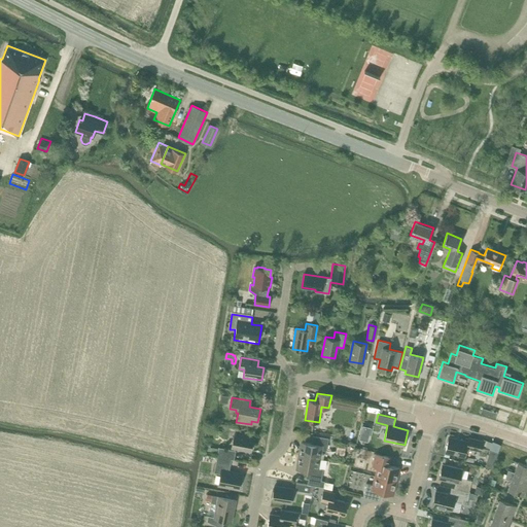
[(366,441),(369,432),(360,430),(358,438),(366,441)]
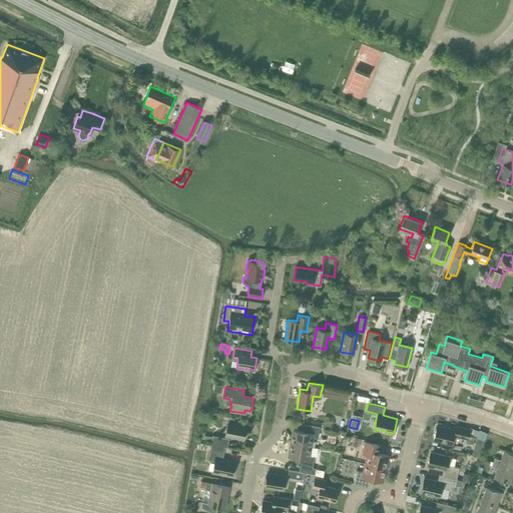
[(225,435),(244,438),(246,426),(239,424),(240,421),(232,420),(231,423),(227,422),(225,435)]
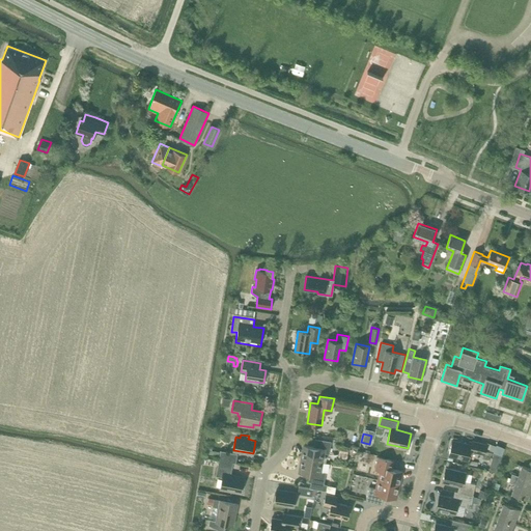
[(317,439),(316,447),(303,445),(301,458),(322,462),(324,452),(329,453),(331,441),(317,439)]
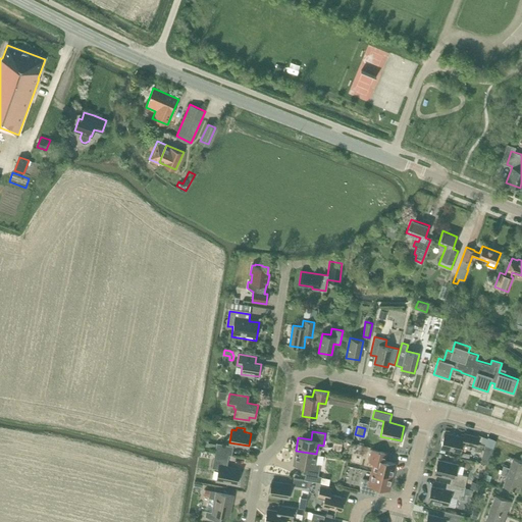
[(462,442),(476,446),(478,437),(464,433),(463,437),(445,433),(440,447),(446,448),(460,452),(462,442)]
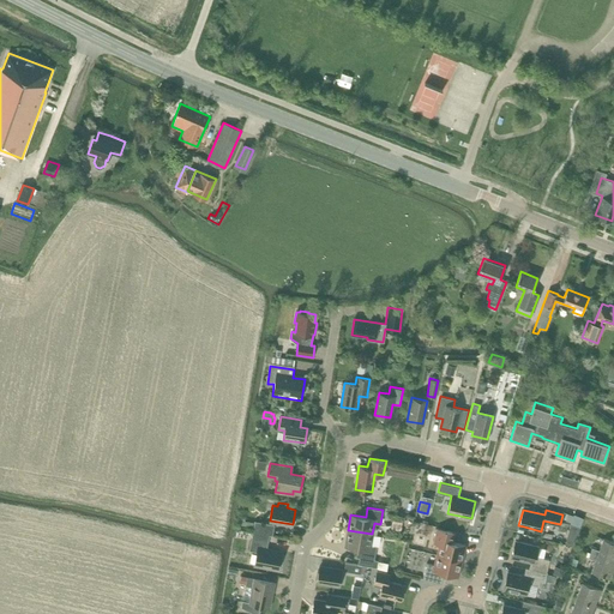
[(573,515),(570,524),(581,527),(584,518),(583,518),(573,513),(573,515)]
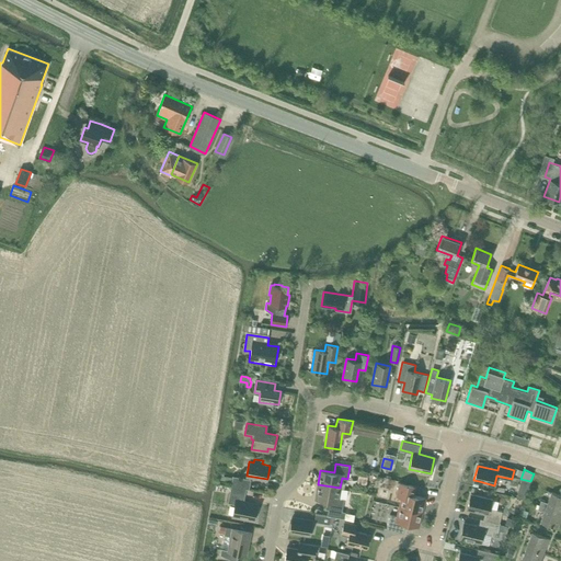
[(249,489),(250,479),(232,476),(231,485),(245,489),(249,489)]
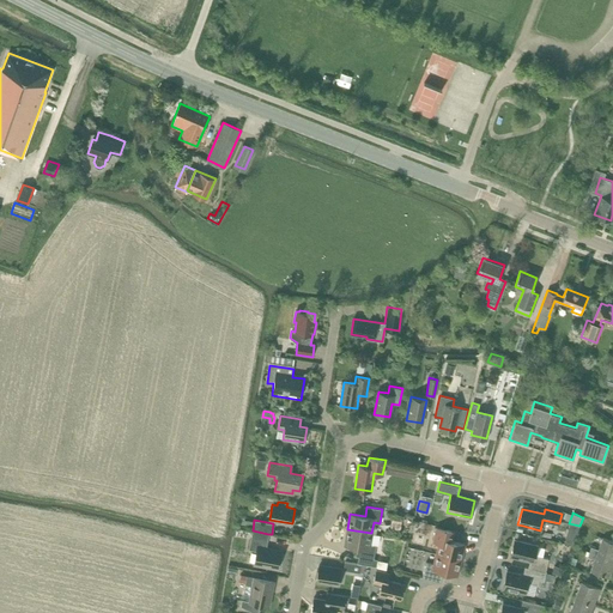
[(436,527),(434,541),(439,542),(437,553),(460,559),(463,544),(449,540),(451,530),(436,527)]
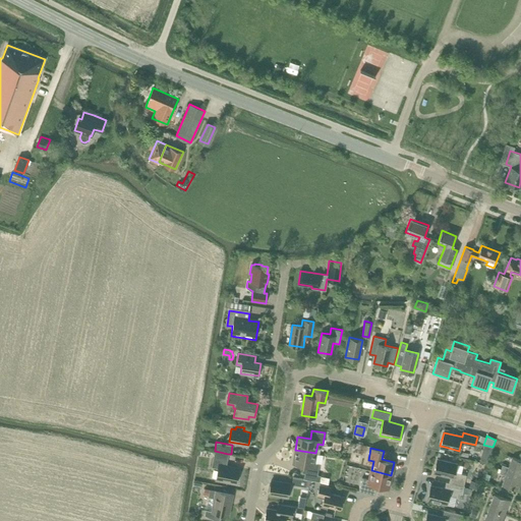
[(306,465),(304,472),(303,478),(320,481),(321,475),(317,474),(320,463),(314,462),(315,453),(295,450),(293,463),(306,465)]
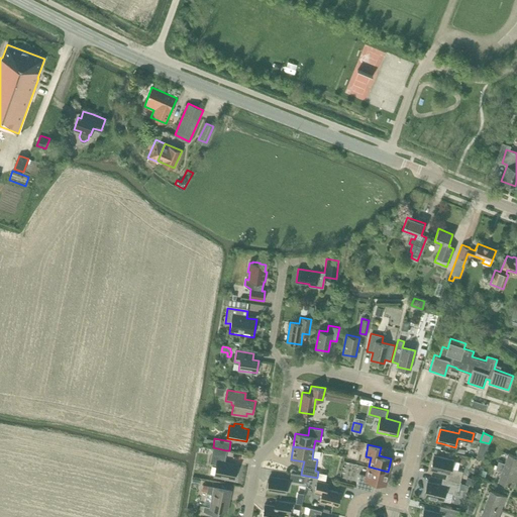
[(213,447),(210,463),(209,466),(215,467),(214,476),(234,479),(237,464),(224,462),(226,450),(213,447)]
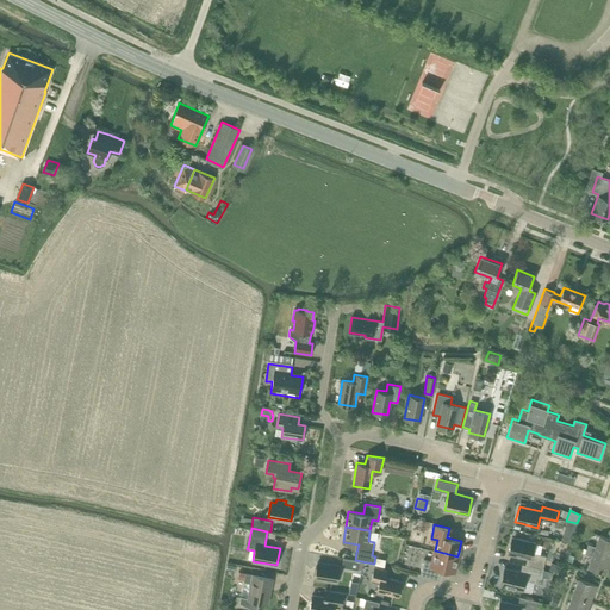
[(609,539),(599,535),(595,547),(589,543),(586,548),(609,556),(609,539)]
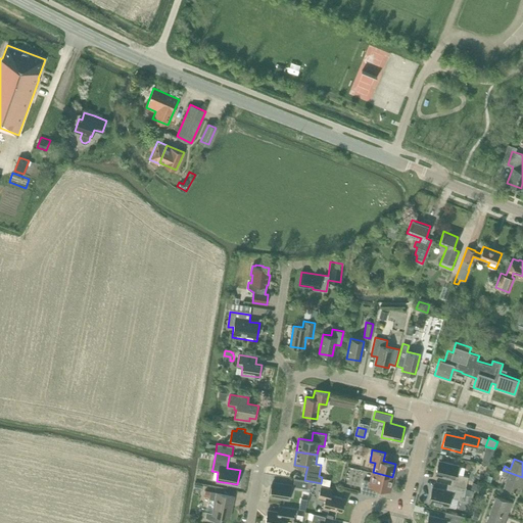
[(438,461),(435,474),(440,476),(449,477),(447,483),(466,488),(468,476),(457,474),(459,465),(438,461)]
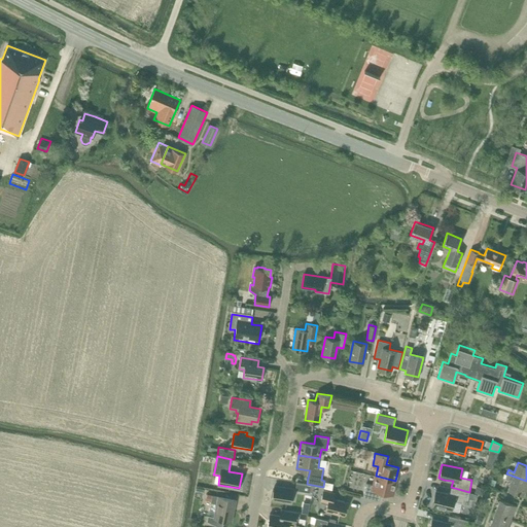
[(511,481),(507,490),(523,496),(525,490),(526,490),(526,488),(526,481),(506,473),(505,478),(511,481)]
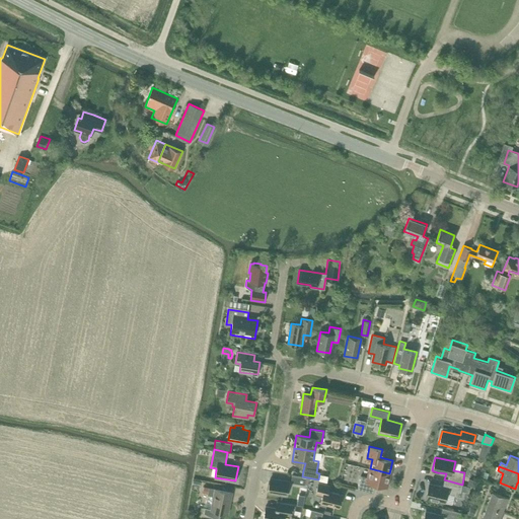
[(360,475),(357,489),(372,492),(374,484),(386,487),(389,473),(370,468),(367,477),(360,475)]
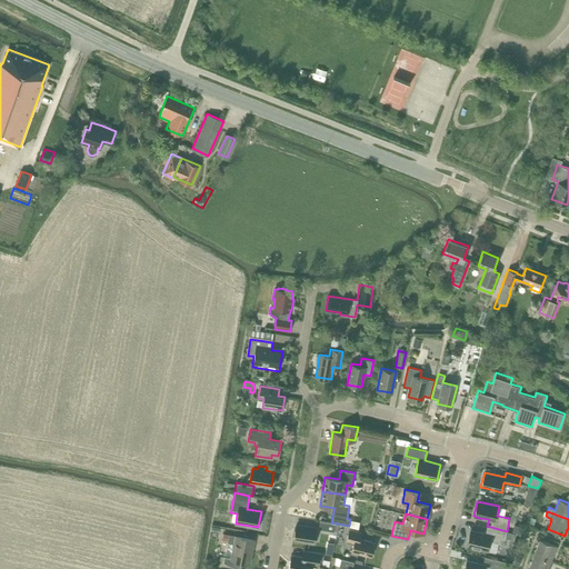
[(333,531),(335,530),(338,531),(339,525),(320,521),(319,529),(333,531)]
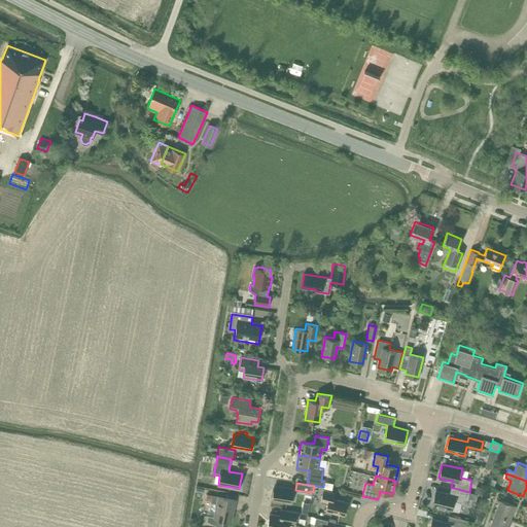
[(274,486),(272,499),(291,502),(293,489),(274,486)]
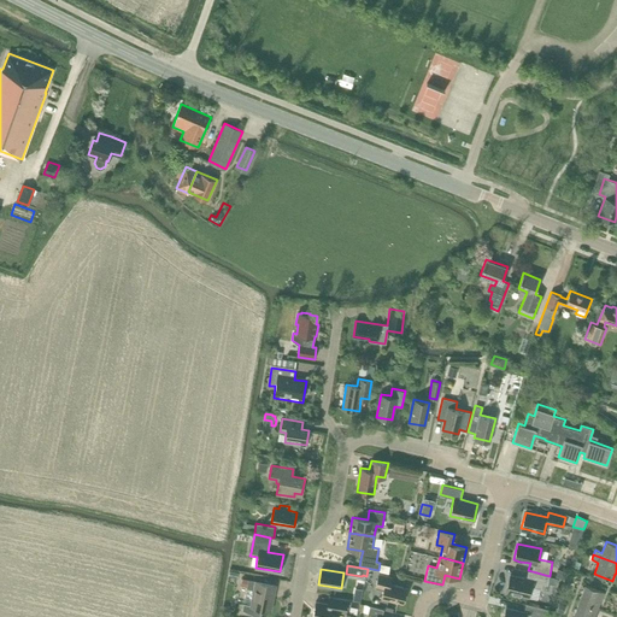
[(557,569),(556,576),(565,579),(568,571),(557,569)]
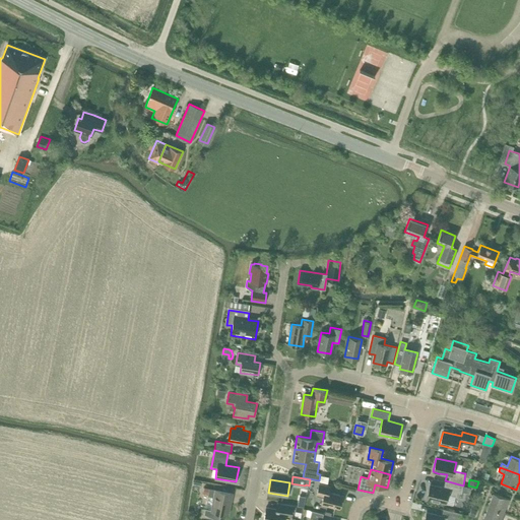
[(448,495),(456,497),(457,492),(461,493),(463,485),(445,480),(444,488),(430,483),(427,499),(446,504),(448,495)]
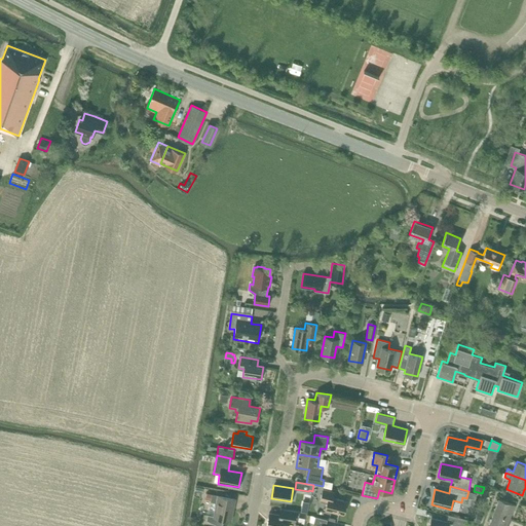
[(321,497),(320,500),(327,501),(325,509),(343,514),(347,501),(333,497),(334,492),(323,489),(321,497)]
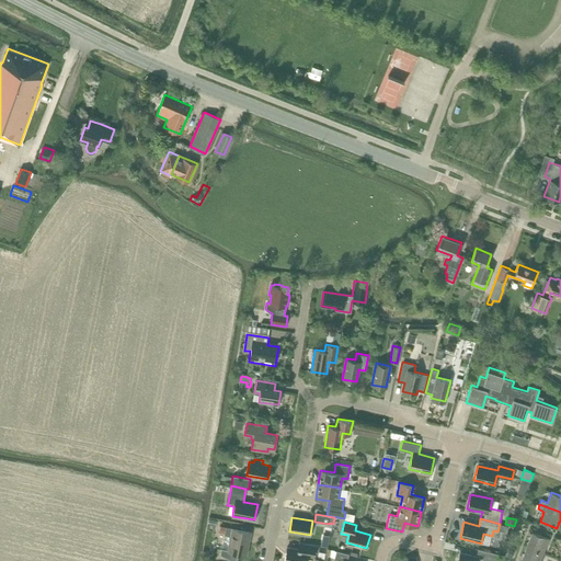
[(220,553),(233,560),(242,553),(247,554),(251,533),(226,527),(225,534),(230,536),(228,550),(222,549),(221,549),(220,553)]
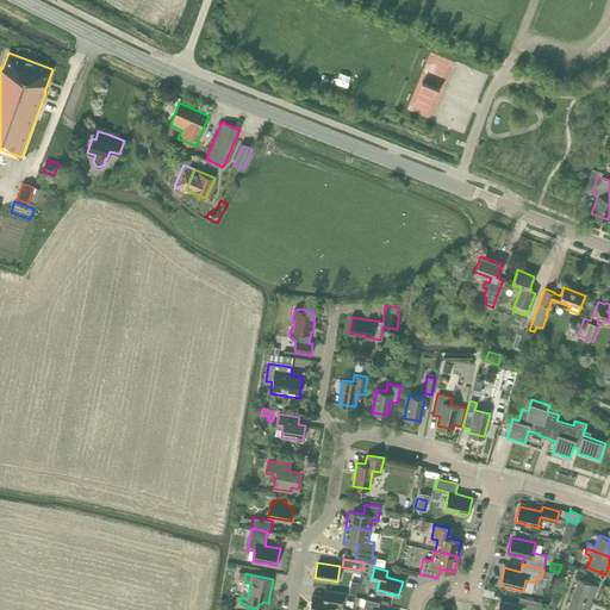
[(595,595),(598,585),(578,578),(572,595),(591,602),(593,595),(595,595)]
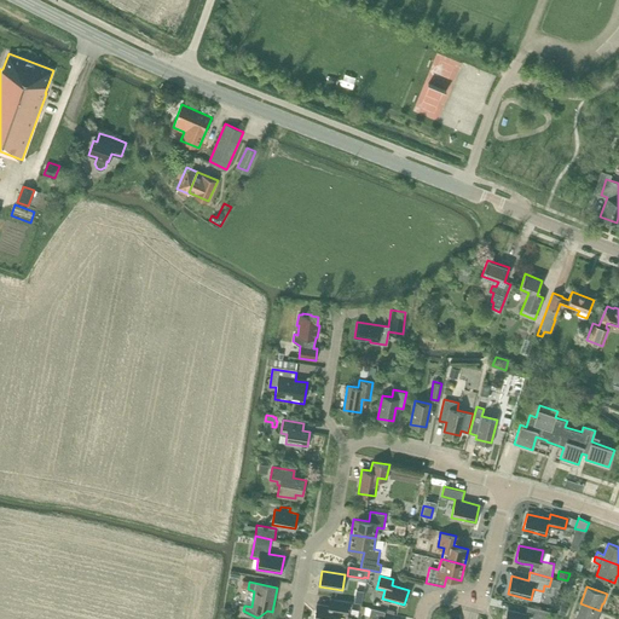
[(346,614),(348,601),(335,599),(330,599),(329,606),(317,603),(313,618),(337,618),(340,613),(346,614)]
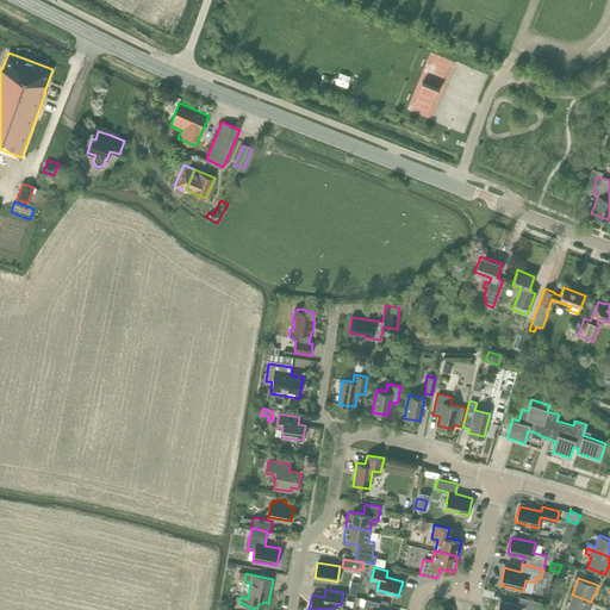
[(589,609),(590,609),(587,608),(591,602),(572,595),(566,609),(589,609)]
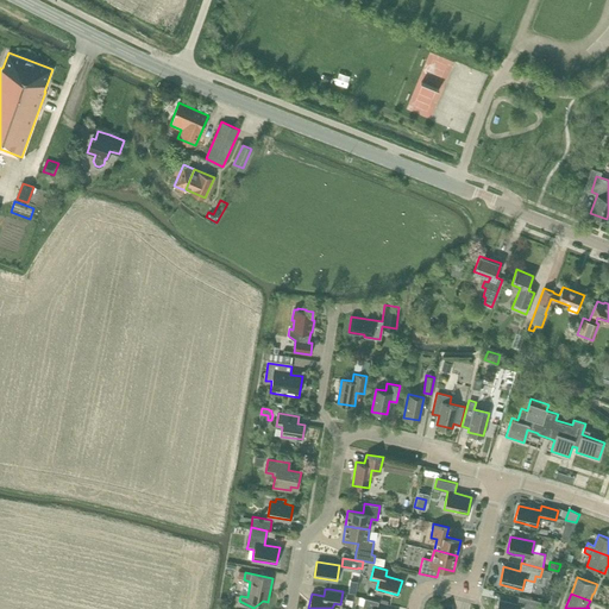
[(380,608),(377,608),(378,601),(359,596),(358,604),(363,606),(362,608),(364,608),(380,608)]
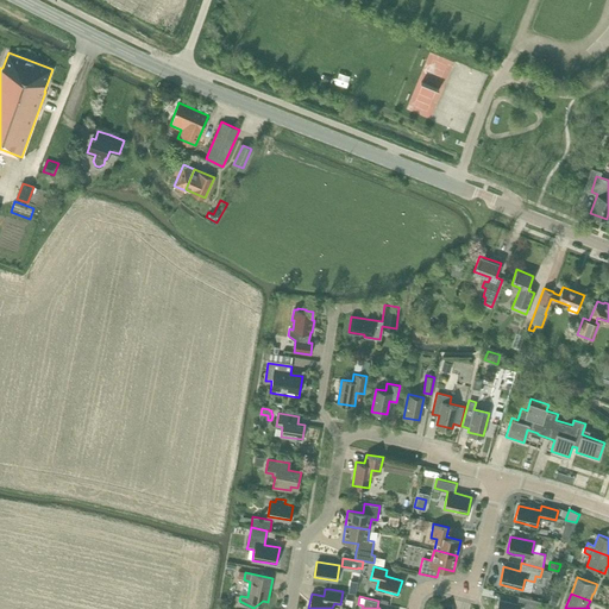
[(540,608),(542,602),(519,596),(518,604),(498,600),(496,608),(540,608)]
